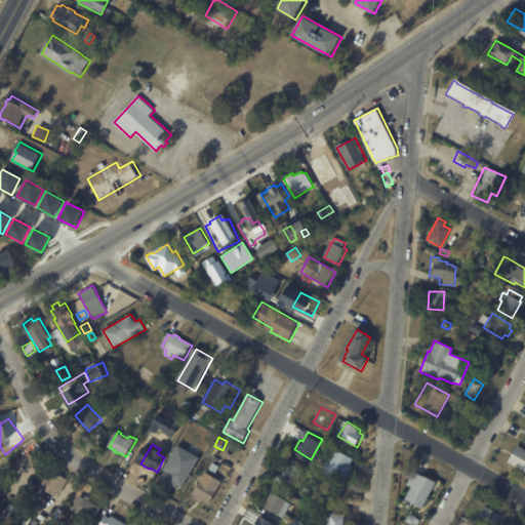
[(177,462),(171,459),(177,448),(179,444),(185,446),(177,462)]
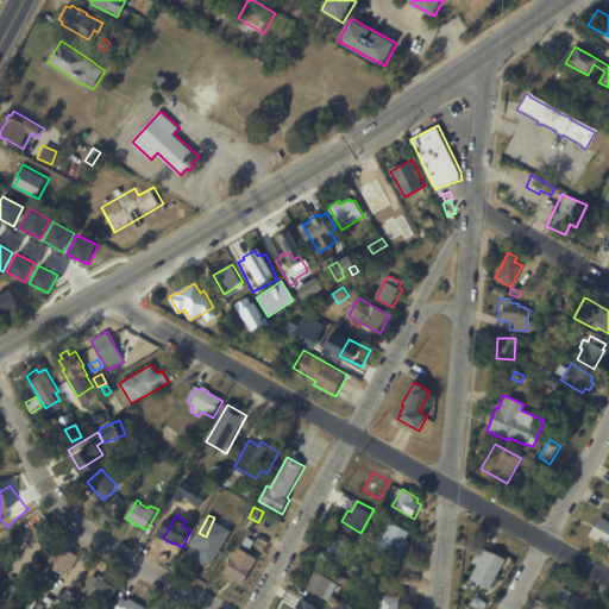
[(608,523),(608,548),(586,537),(597,518),(608,523)]
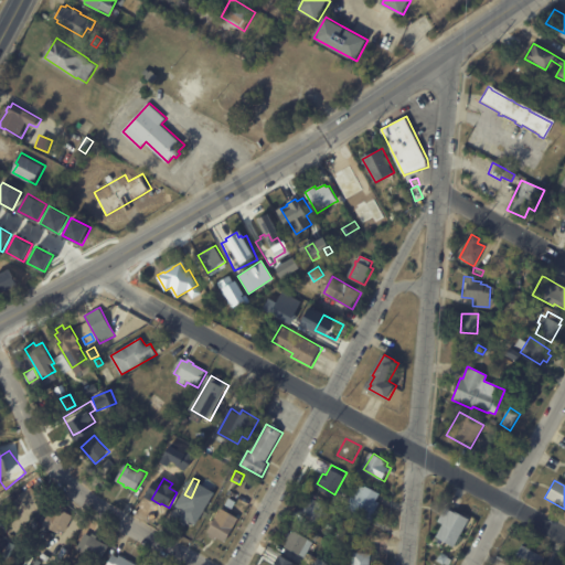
[(369,486),(383,493),(379,501),(382,502),(377,512),(380,513),(374,522),(348,508),(350,504),(347,502),(355,487),(358,488),(361,483),(368,487),(369,486)]
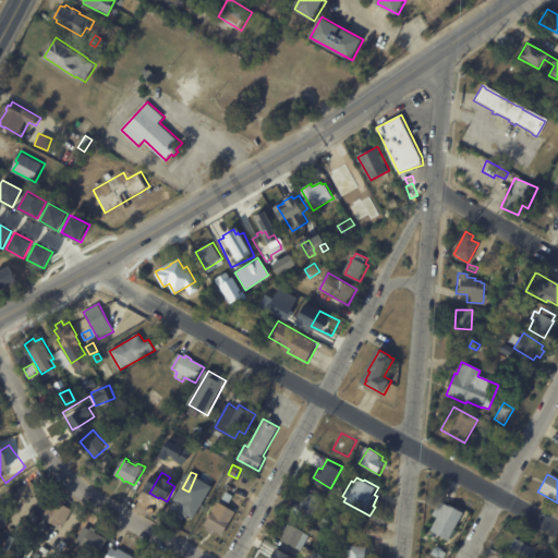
[(316,516),(300,508),(304,498),(306,499),(310,492),(324,499),(316,516)]
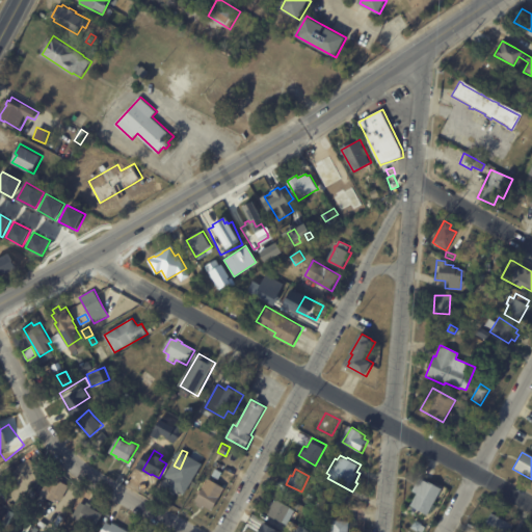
[(180,471),(183,473),(183,474),(194,481),(186,496),(179,490),(178,494),(173,490),(175,488),(170,486),(180,471)]
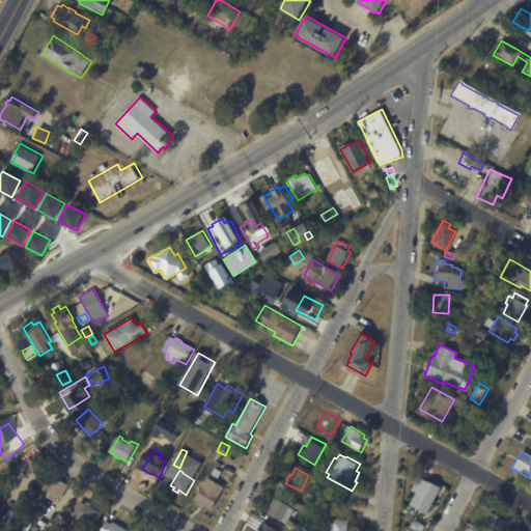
[(48,475),(54,478),(56,474),(64,477),(62,481),(67,483),(57,502),(40,494),(46,483),(44,482),(48,475)]
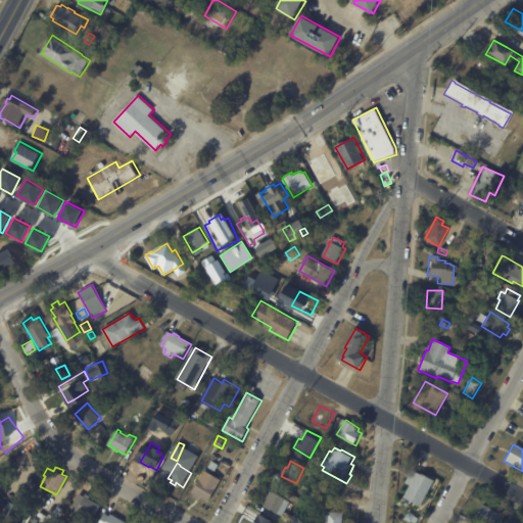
[(417,505),(416,506),(408,502),(405,508),(397,504),(400,497),(399,496),(406,485),(400,482),(409,468),(430,480),(417,505)]
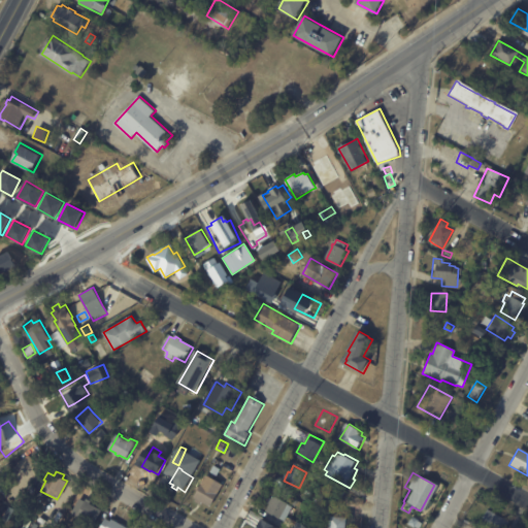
[(209,476),(224,486),(211,507),(203,502),(202,506),(196,502),(197,499),(195,498),(208,476),(209,476)]
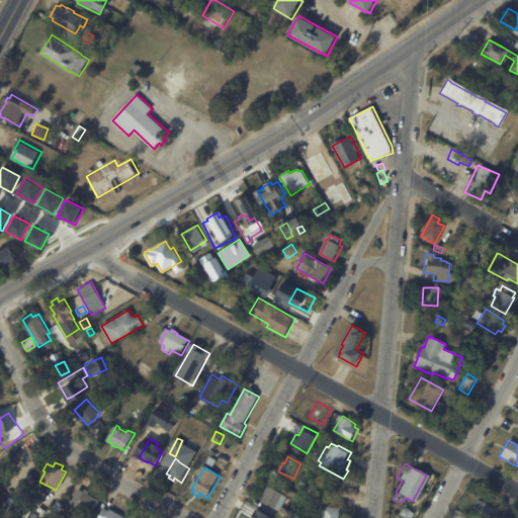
[(281,512),(262,502),(266,495),(265,494),(269,487),(284,495),(284,496),(288,498),(281,512)]
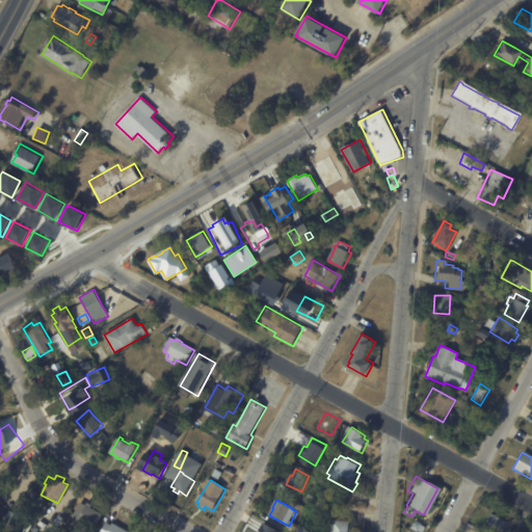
[(86,504),(87,505),(88,502),(94,505),(92,507),(104,514),(96,529),(79,520),(81,516),(75,513),(82,502),(86,504)]
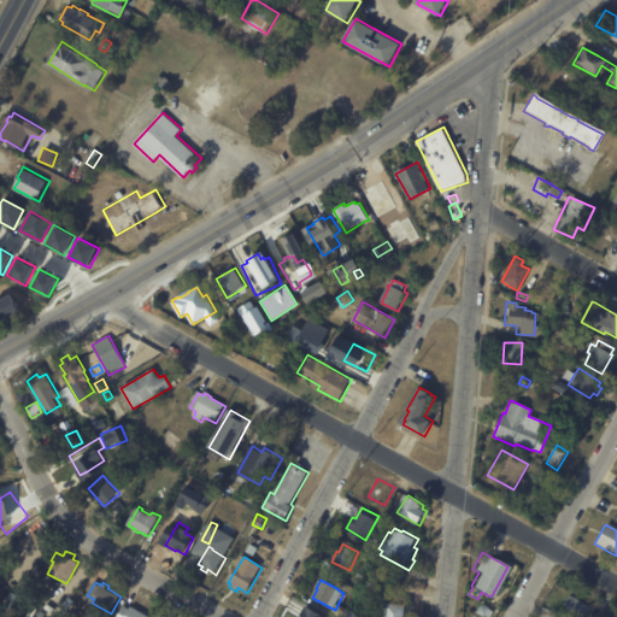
[(569,594),(594,610),(589,616),(568,616),(559,612),(569,594)]
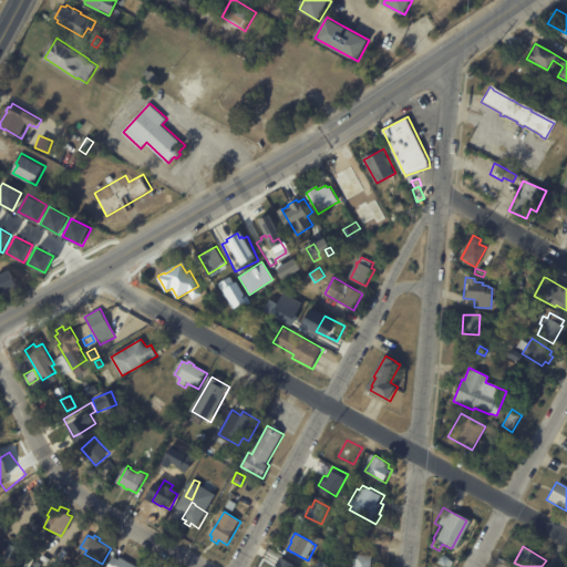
[(375,558),(374,566),(350,566),(350,564),(357,565),(358,554),(375,555),(375,558)]
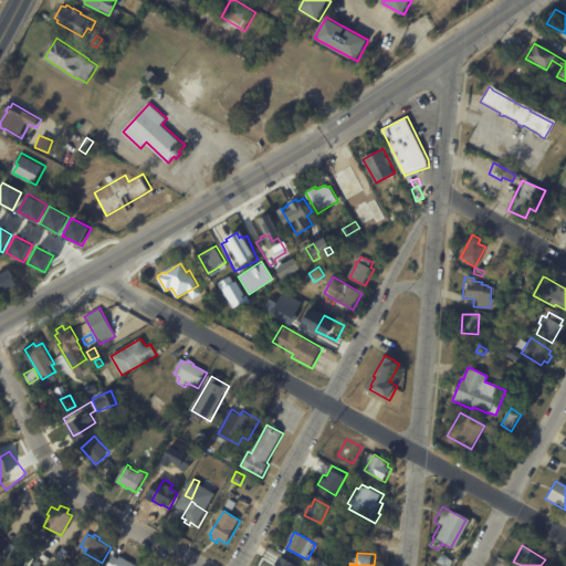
[(441,565),(433,561),(439,553),(450,561),(447,565),(444,565),(442,564),(441,565)]
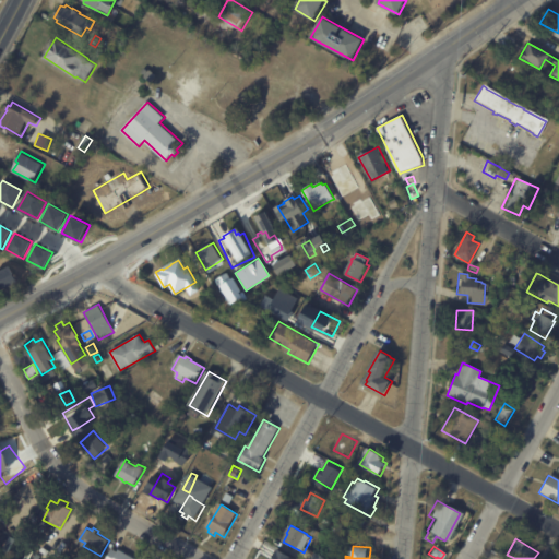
[(133,558),(134,558),(109,547),(104,558),(133,558)]
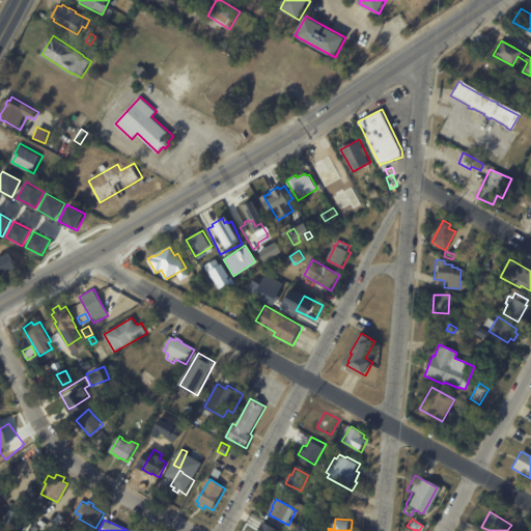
[(259,530),(256,530),(259,524),(262,526),(266,520),(280,529),(278,530),(259,530)]
